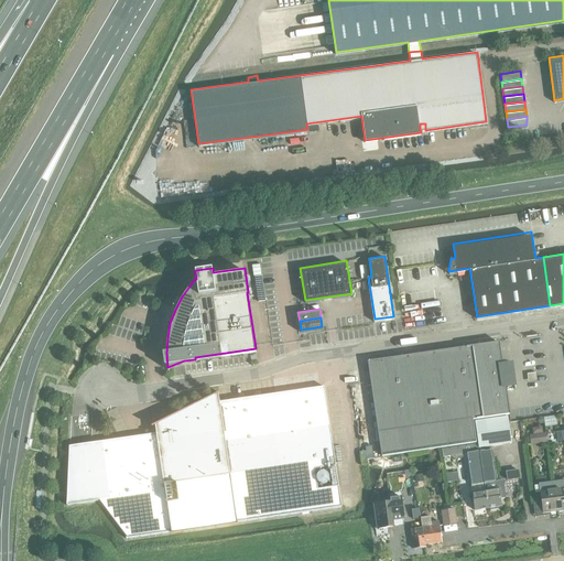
[(499,340),(368,358),(382,453),(476,440),(473,417),(509,411),(499,340)]
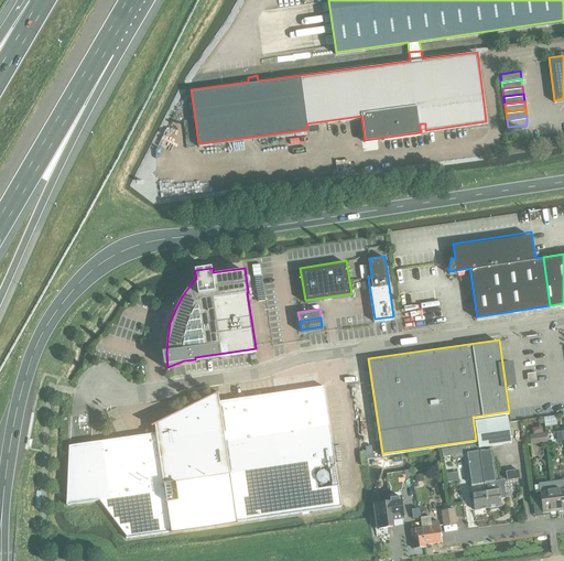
[(145,432),(69,443),(66,503),(98,498),(126,535),(171,528),(171,531),(238,521),(237,519),(340,504),(338,484),(317,486),(316,477),(318,481),(322,482),(325,482),(327,479),(329,476),(328,473),(326,470),(323,468),(320,470),(317,472),(316,475),(314,466),(336,463),(324,384),(219,399),(218,391),(219,390),(218,390),(144,427),(145,432)]
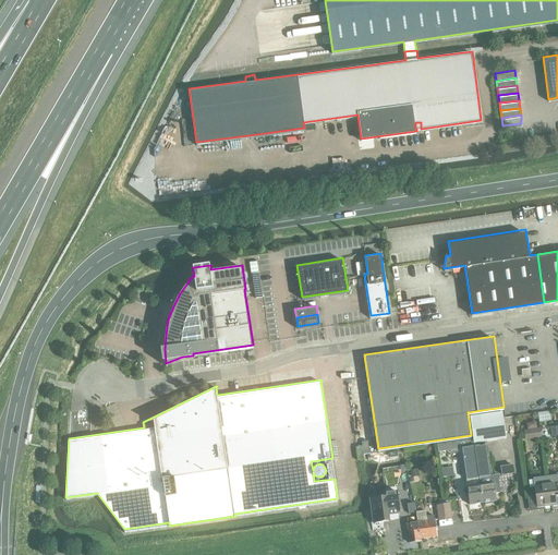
[(550,406),(538,408),(541,417),(552,415),(550,406)]
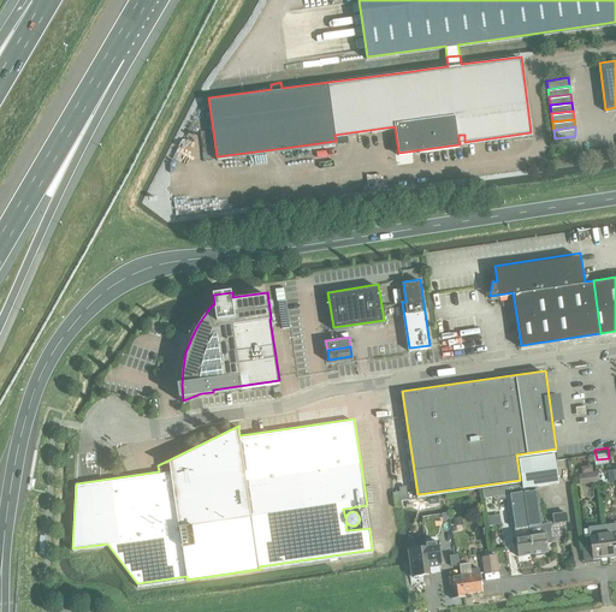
[(555,451),(519,457),(522,481),(522,486),(558,480),(555,451)]
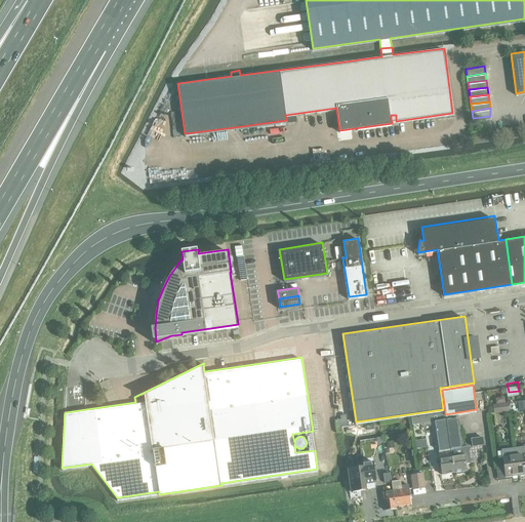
[(496,402),(492,402),(494,411),(509,409),(508,400),(506,400),(496,402)]
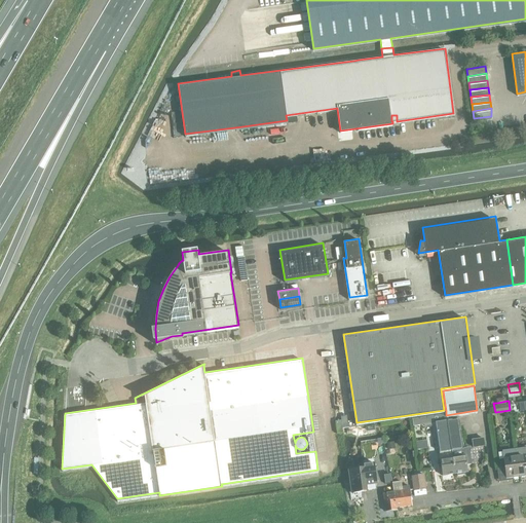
[(446,411),(412,416),(413,423),(435,420),(439,451),(445,450),(445,455),(440,456),(441,464),(442,473),(455,471),(447,418),(446,415),(446,411)]
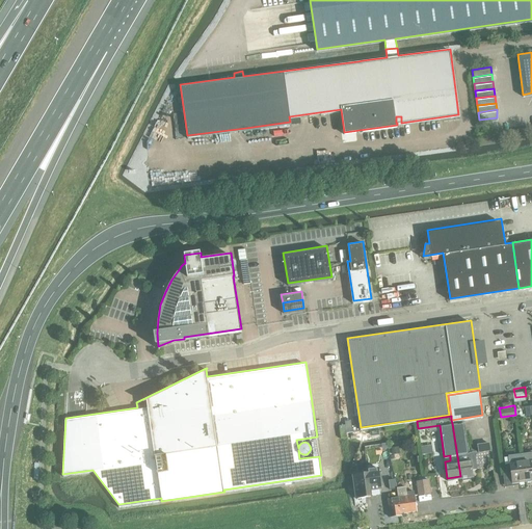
[(469,451),(464,421),(452,423),(460,476),(461,476),(461,478),(469,477),(469,475),(473,474),(472,467),(476,466),(474,451),(469,451)]
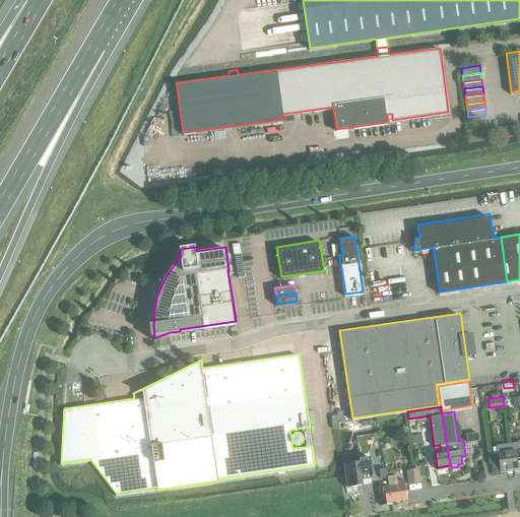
[(478,430),(466,432),(467,440),(479,438),(478,430)]
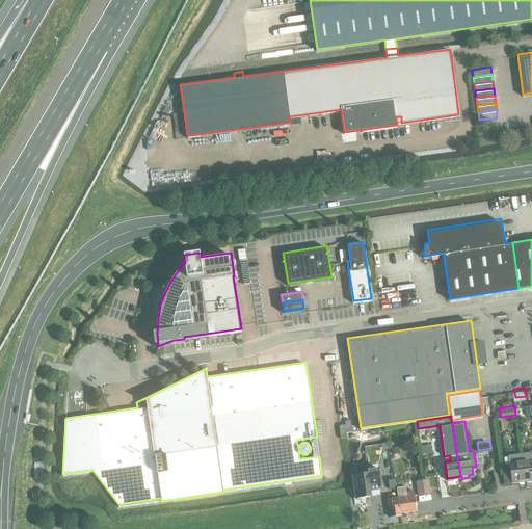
[(531,450),(521,452),(525,479),(531,478),(531,450)]
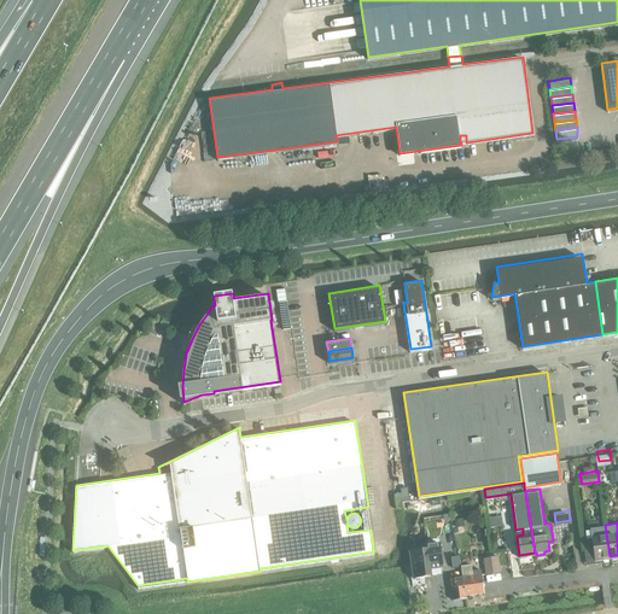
[(590,526),(595,559),(610,556),(605,525),(590,526)]
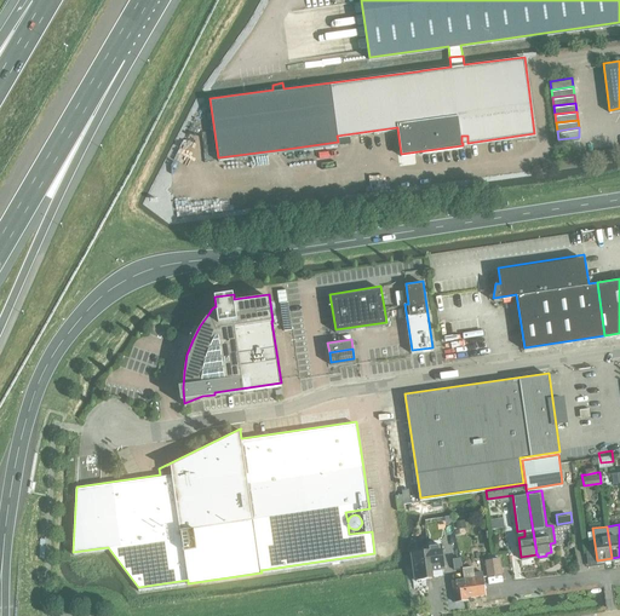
[(441,542),(428,543),(429,552),(431,568),(445,566),(441,542)]
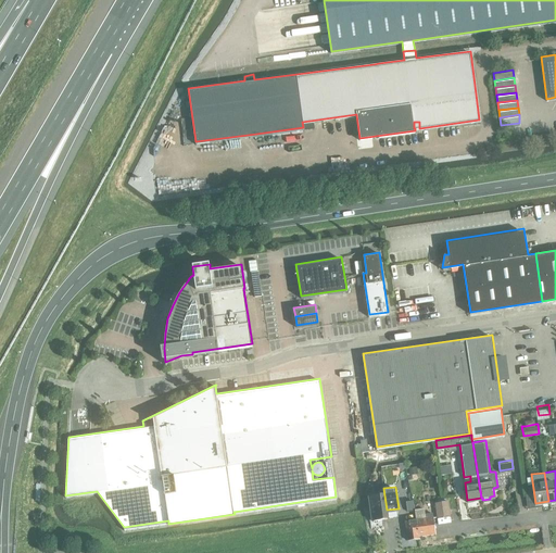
[(384,495),(368,498),(371,520),(388,518),(387,510),(384,495)]
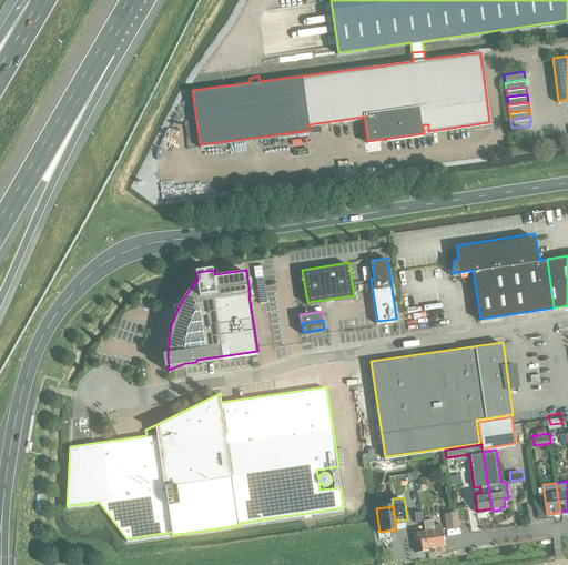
[(422,510),(414,511),(416,520),(424,518),(422,510)]
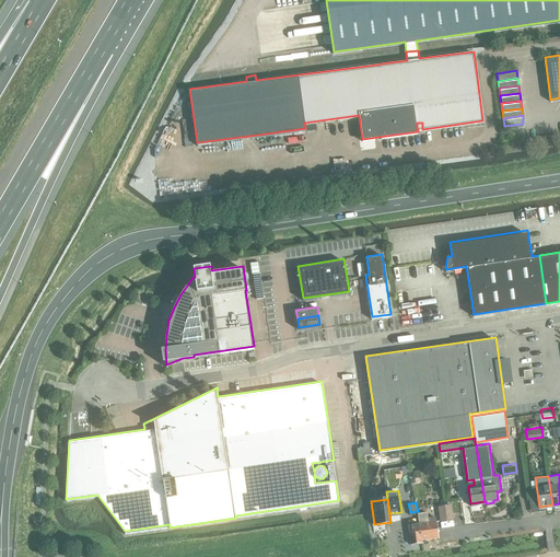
[(451,502),(438,505),(440,519),(453,517),(451,502)]
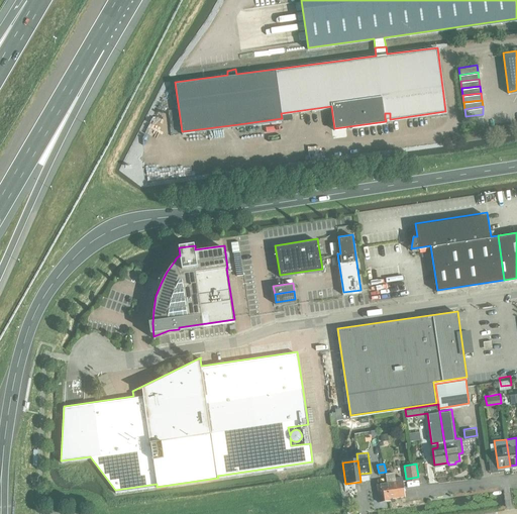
[(394,471),(390,472),(393,496),(404,494),(402,475),(395,476),(394,471)]
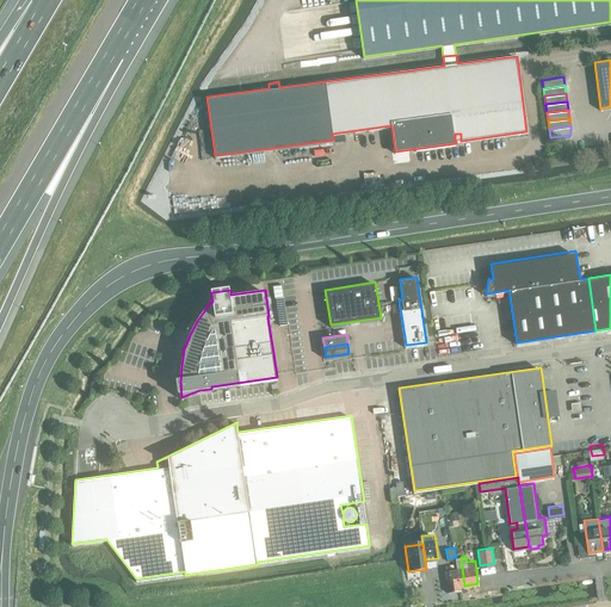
[(461,589),(461,586),(464,586),(461,557),(456,557),(457,568),(445,569),(448,590),(461,589)]
